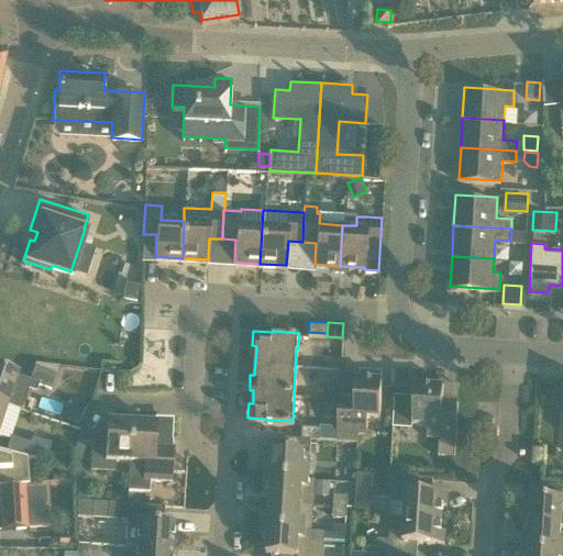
[(0,365),(0,399),(9,402),(22,407),(32,380),(51,388),(56,370),(34,364),(29,375),(0,365)]
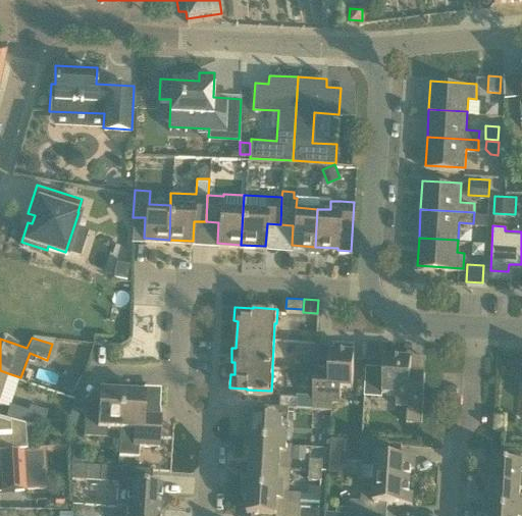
[(330,349),(329,369),(314,368),(312,397),(331,398),(340,399),(341,384),(353,385),(355,350),(330,349)]
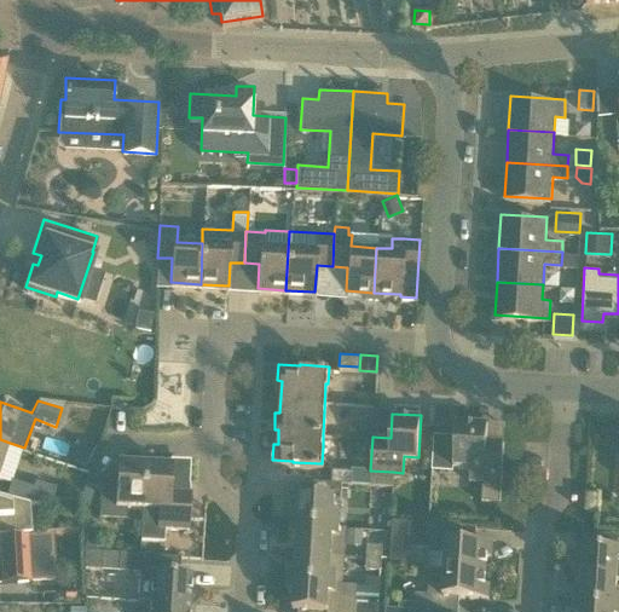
[(470,478),(482,478),(481,497),(499,498),(504,438),(487,437),(489,422),(456,420),(453,465),(472,466),(470,478)]
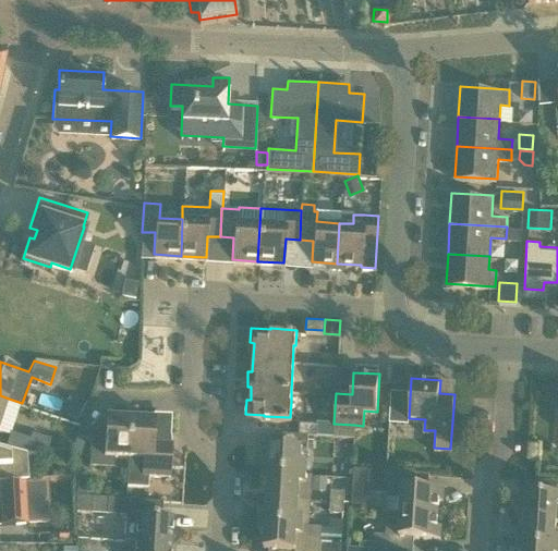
[(87,400),(71,391),(61,408),(77,417),(87,400)]
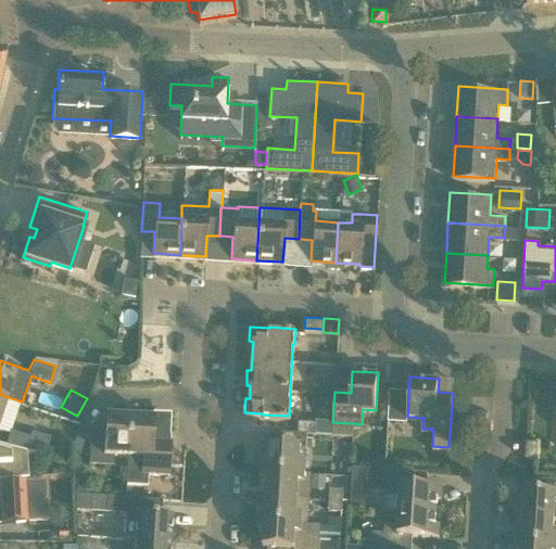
[(113,452),(129,454),(131,415),(105,412),(104,434),(90,433),(89,461),(112,462),(113,452)]
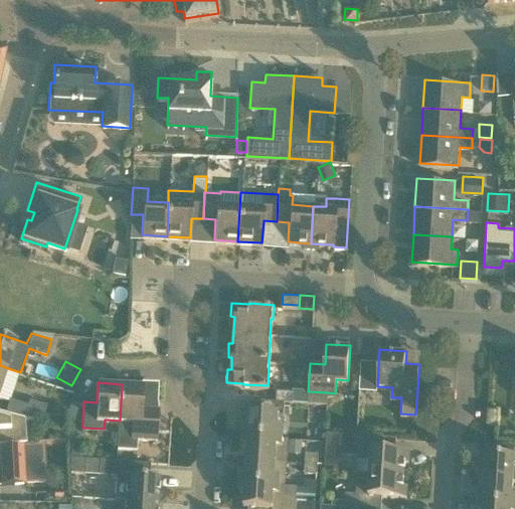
[(122,384),(120,420),(119,436),(157,439),(159,407),(142,406),(143,385),(122,384)]
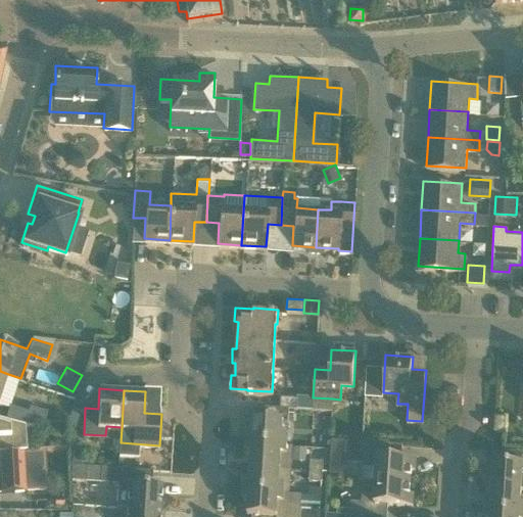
[(298,393),(298,395),(281,394),(280,405),(289,406),(297,406),(312,407),(313,394),(298,393)]
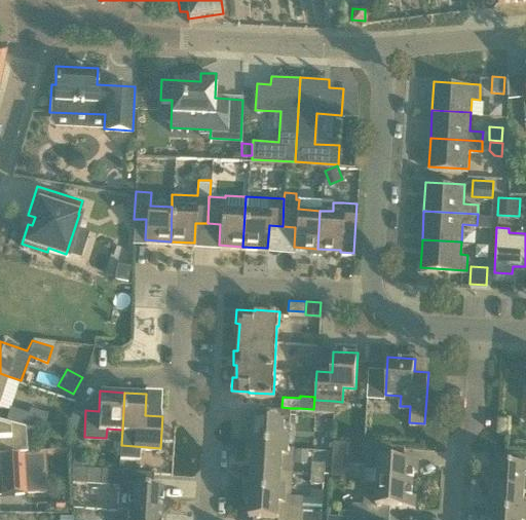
[(334,411),(334,401),(314,400),(314,410),(334,411)]
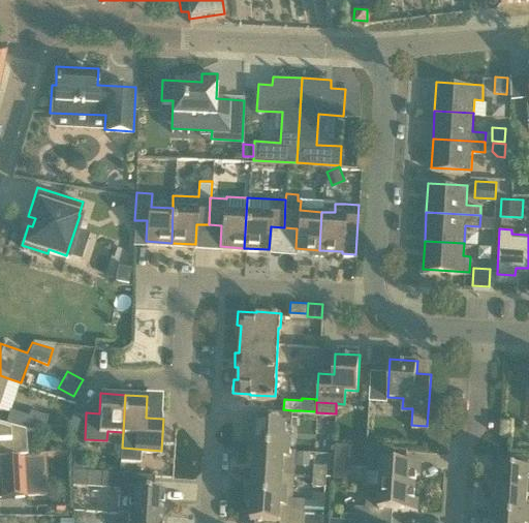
[(9,410),(5,422),(26,427),(44,424),(48,413),(31,407),(28,413),(11,407),(9,410)]
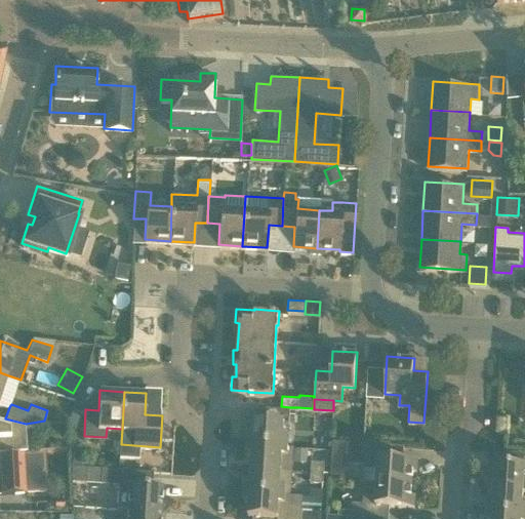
[(289,417),(290,407),(281,406),(265,405),(264,417),(254,416),(253,432),(248,431),(247,442),(288,444),(288,435),(283,434),(284,420),(289,420),(289,417)]
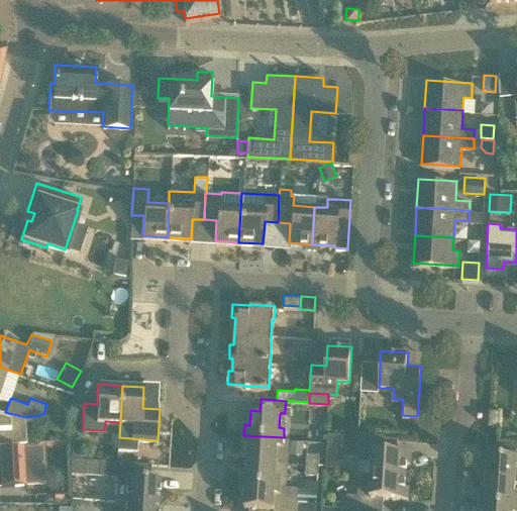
[(79,402),(73,400),(68,414),(75,416),(79,402)]
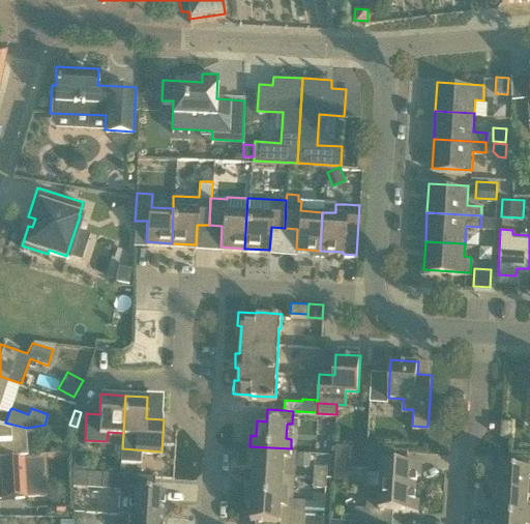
[(501,418),(501,430),(501,433),(511,434),(512,418),(501,418)]
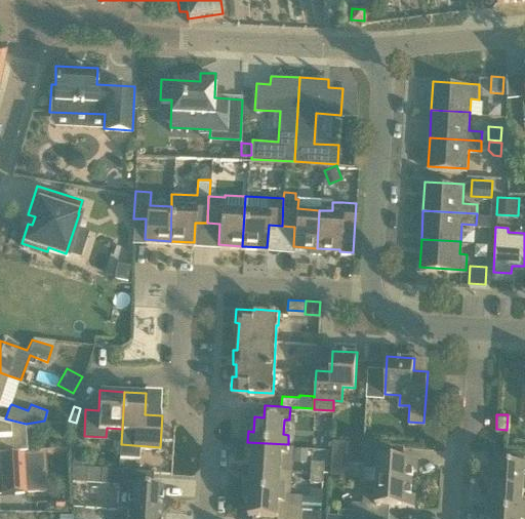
[(0,449),(27,448),(26,427),(26,424),(5,418),(4,418),(0,416),(0,449)]
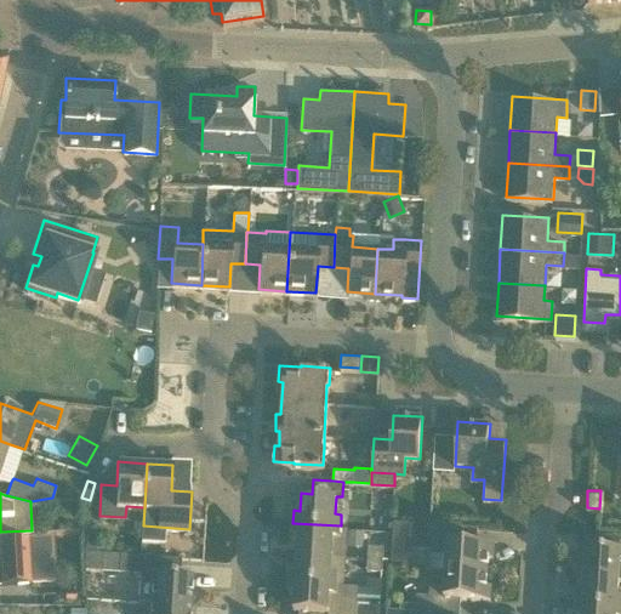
[(340,534),(341,526),(292,523),(292,534),(298,534),(297,551),(331,553),(331,552),(332,534),(340,534)]
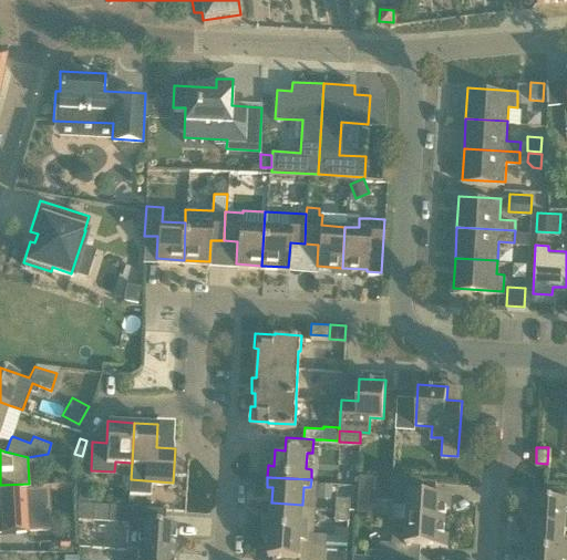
[(406,517),(406,518),(445,520),(445,506),(450,506),(451,493),(424,491),(424,479),(390,477),(389,490),(395,491),(393,516),(406,517)]
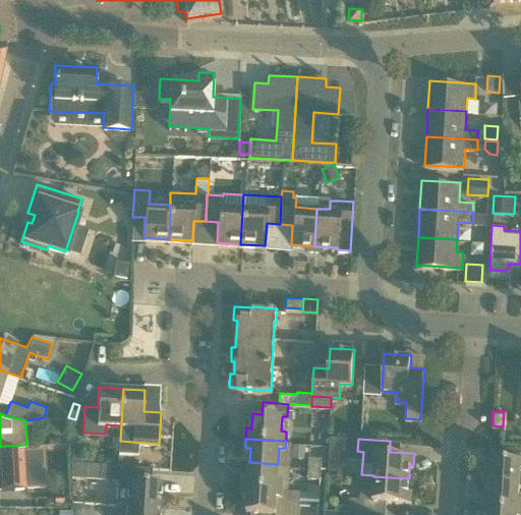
[(293,442),(293,456),(305,456),(305,443),(293,442)]
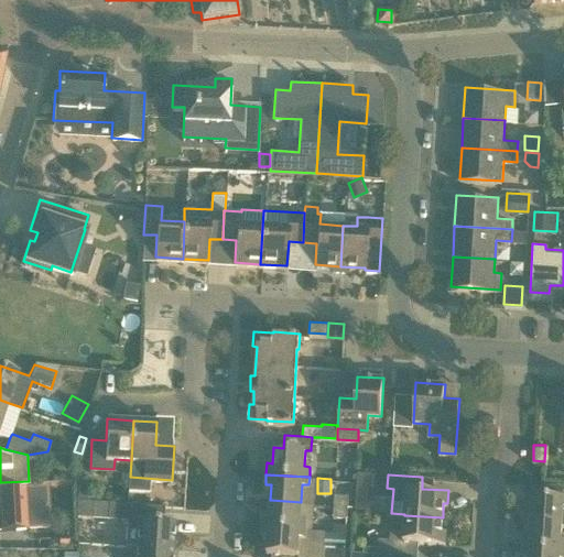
[(532,505),(531,514),(563,515),(563,483),(542,482),(541,495),(527,494),(525,505),(532,505)]
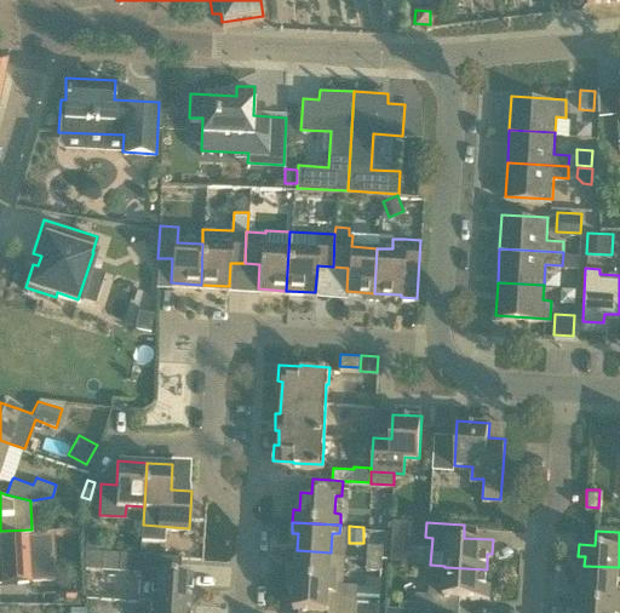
[(86,533),(85,549),(99,549),(101,533),(86,533)]
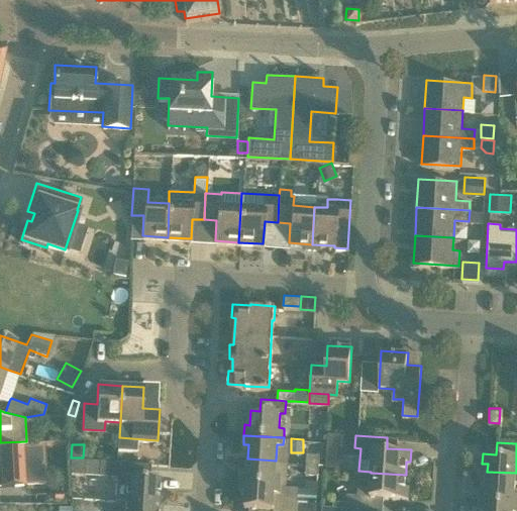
[(0,484),(26,483),(24,447),(0,448),(0,484)]
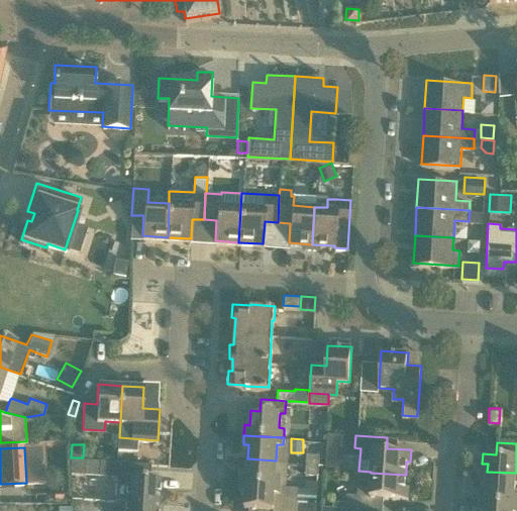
[(326,464),(326,466),(339,467),(340,452),(340,451),(327,450),(326,464)]
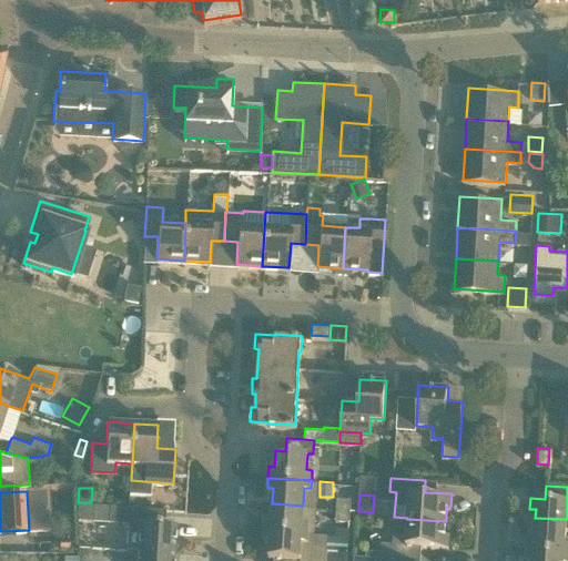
[(337,497),(336,508),(350,508),(351,497),(337,497)]
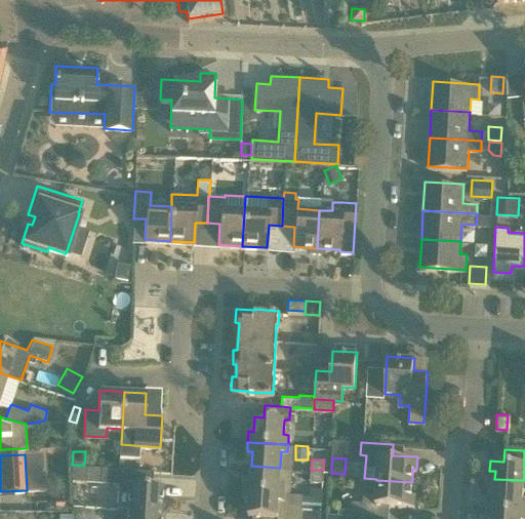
[(72,465),(71,479),(86,480),(87,466),(84,465),(72,465)]
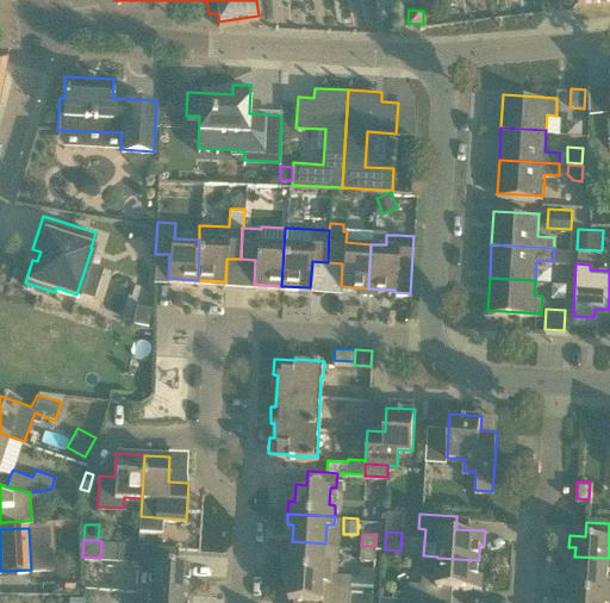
[(150,560),(142,560),(143,544),(118,541),(118,559),(138,560),(136,588),(148,588),(148,590),(186,591),(188,563),(176,561),(150,560)]
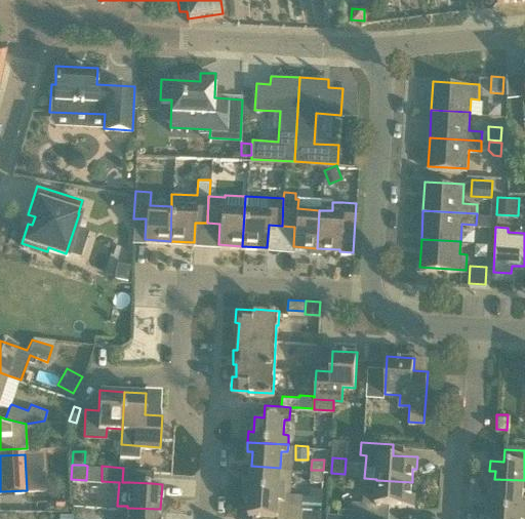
[(245,479),(245,488),(291,492),(292,467),(287,467),(280,467),(280,468),(251,466),(250,480),(245,479)]
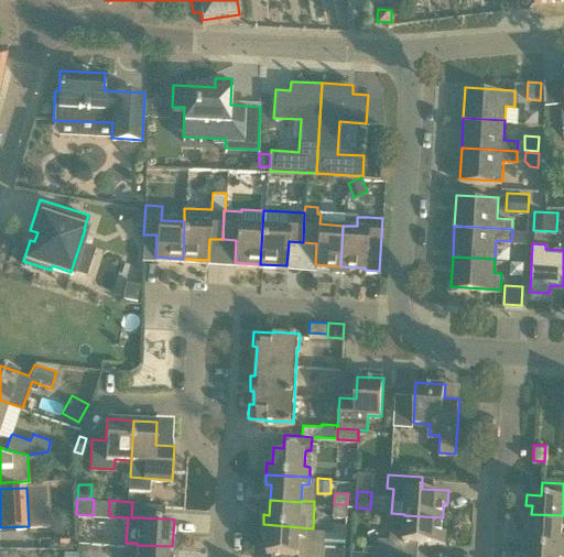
[(347,504),(334,504),(333,515),(347,515),(347,504)]
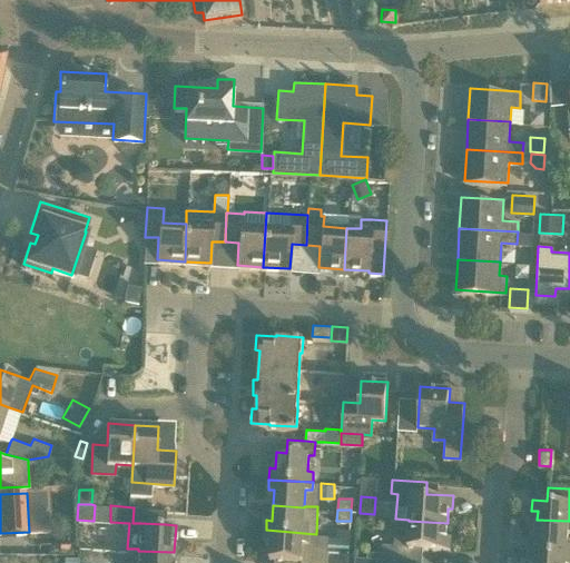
[(529,552),(569,554),(569,546),(568,547),(569,530),(569,529),(569,521),(537,520),(536,542),(529,542),(529,552)]
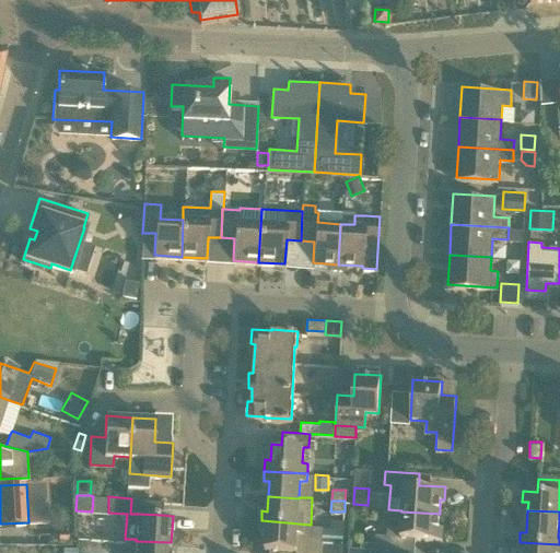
[(376,550),(412,551),(413,537),(442,538),(443,525),(439,525),(440,514),(401,512),(400,524),(386,524),(385,534),(377,534),(376,550)]
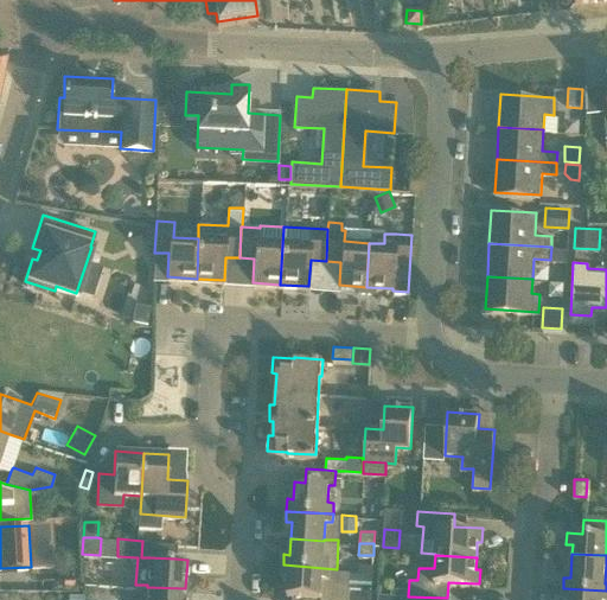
[(350,570),(337,569),(283,565),(282,576),(288,578),(287,594),(293,594),(292,599),(347,599),(349,587),(350,581),(350,579),(350,572),(350,570)]
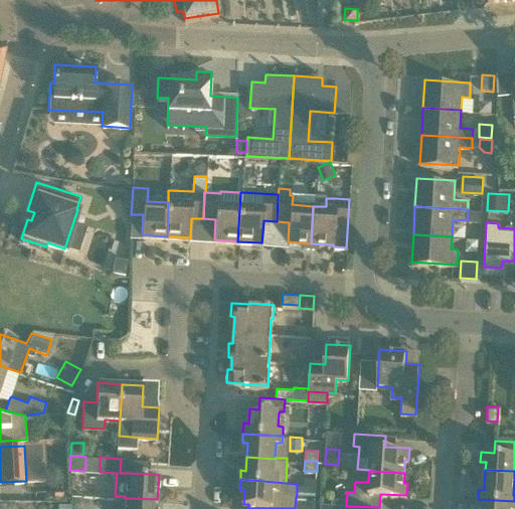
[(156,508),(157,499),(125,498),(124,508),(156,508)]
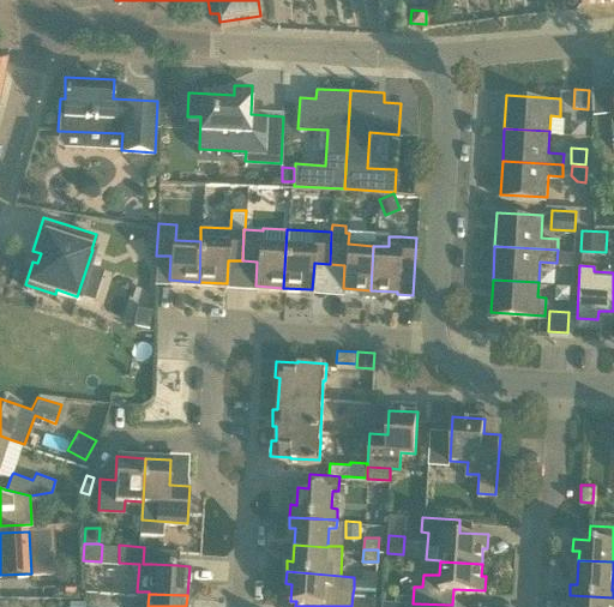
[(351,606),(373,606),(374,595),(353,594),(351,606)]
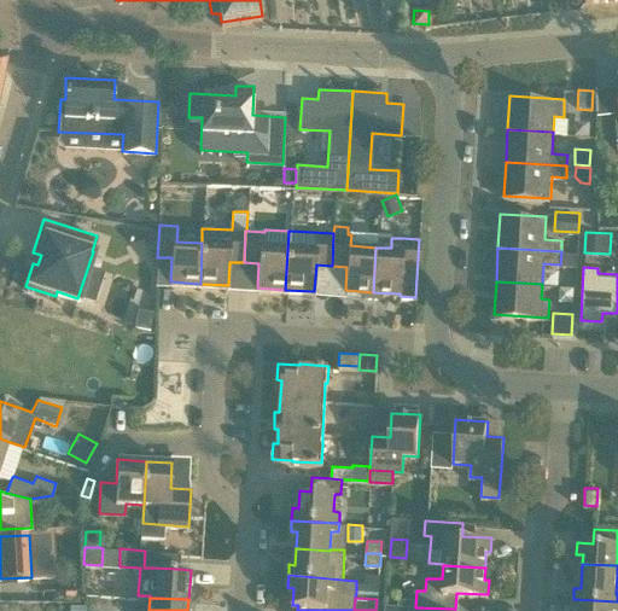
[(573,610),(617,610),(617,601),(573,599),(572,610),(573,610)]
